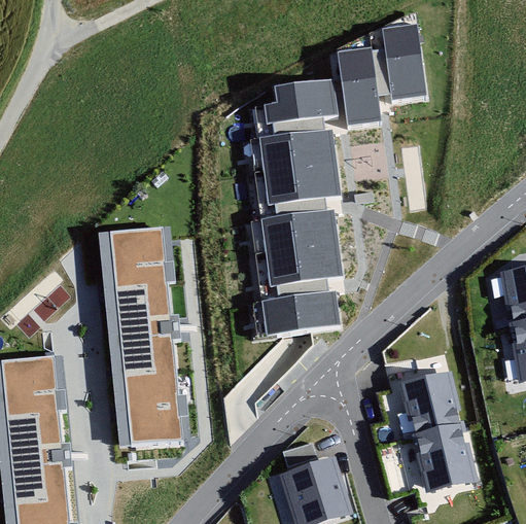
[(380,25),(391,102),(429,96),(417,20),(380,25)]
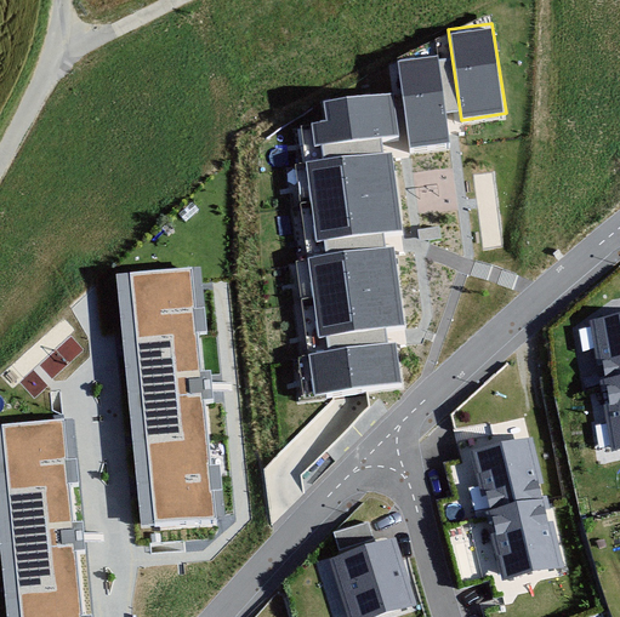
[(398,57),(410,149),(450,143),(439,52),(398,57)]
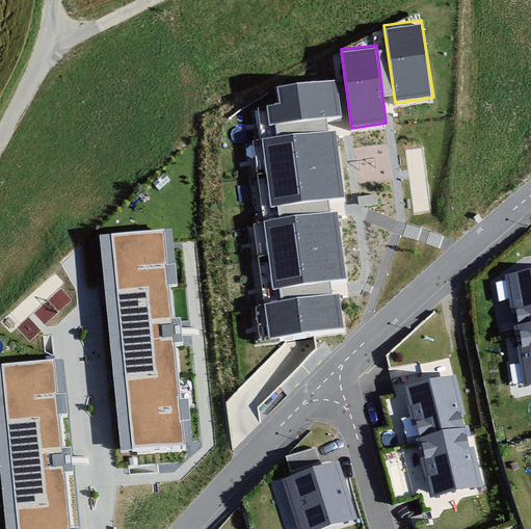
[(268,126),(341,115),(336,76),(276,84),(279,101),(265,103),(268,126)]
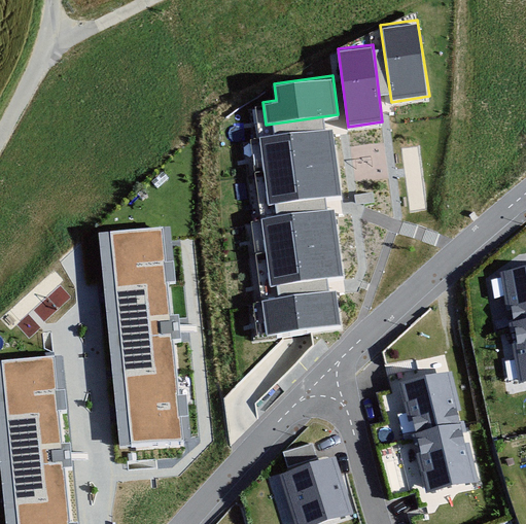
[(330,126),(249,136),(258,204),(340,193),(330,126)]
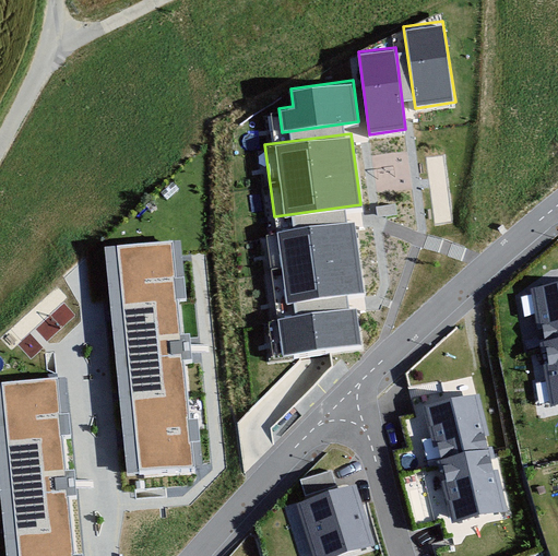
[(353,220),(264,231),(274,303),(363,291),(353,220)]
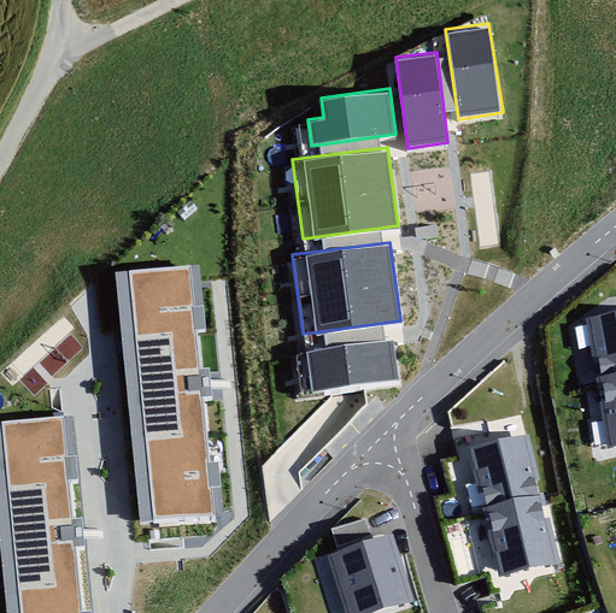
[(187,265),(115,271),(136,525),(209,518),(187,265)]
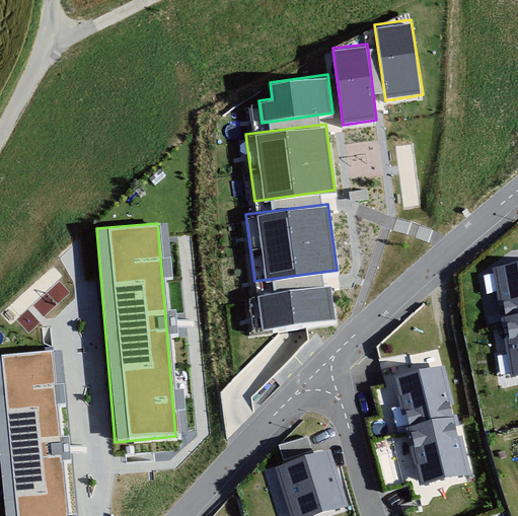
[(517,262),(493,266),(511,376),(517,375),(517,262)]
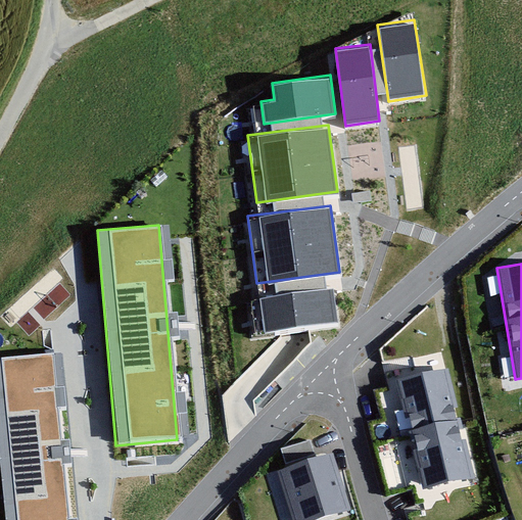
[(251,297),(255,332),(335,321),(331,286),(251,297)]
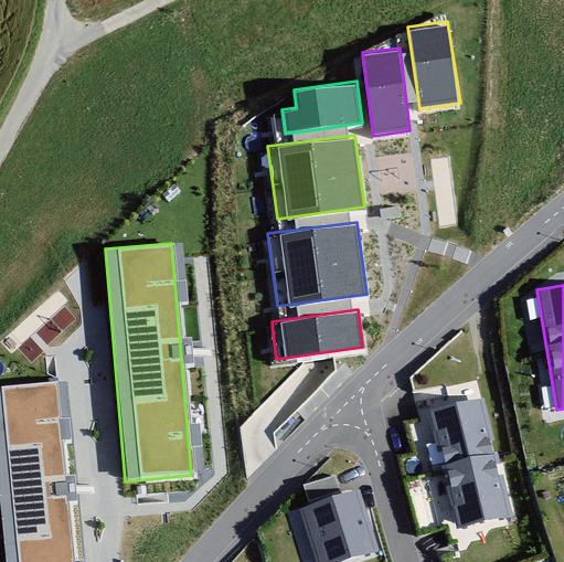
[(74,561),(59,380),(0,384),(0,517),(3,561),(74,561)]
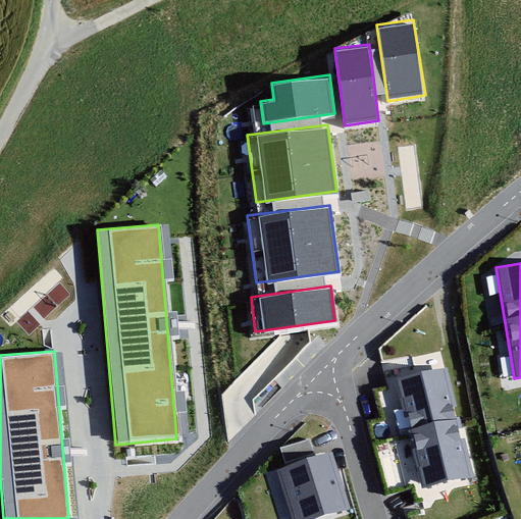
[(447,364),(395,377),(422,487),(473,474),(447,364)]
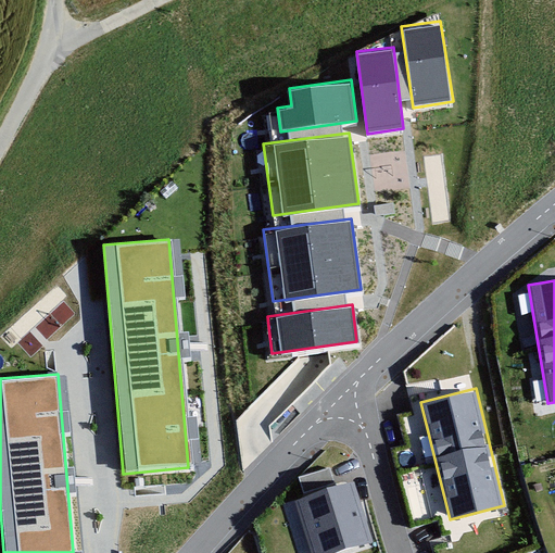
[(353,480),(293,499),(311,552),(335,552),(373,541),(353,480)]
